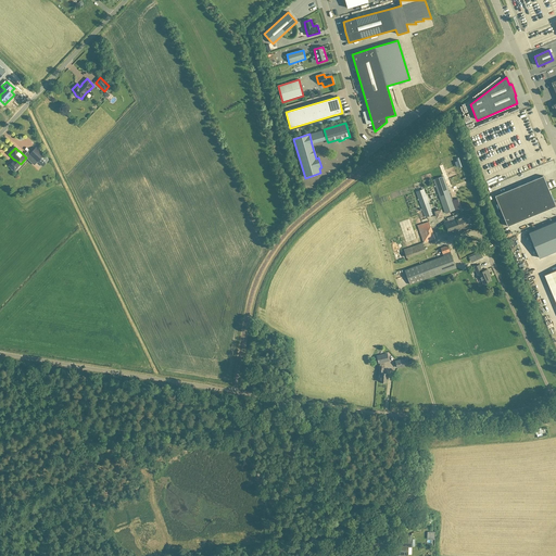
[(34,165),(37,162),(43,155),(36,148),(29,154),(32,156),(28,161),(34,165)]
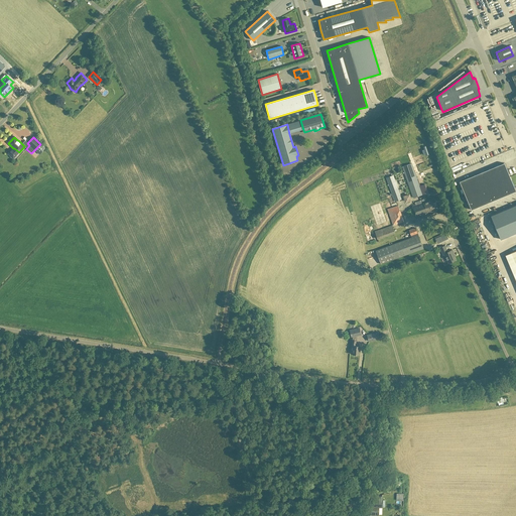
[(39,155),(45,148),(40,144),(34,150),(39,155)]
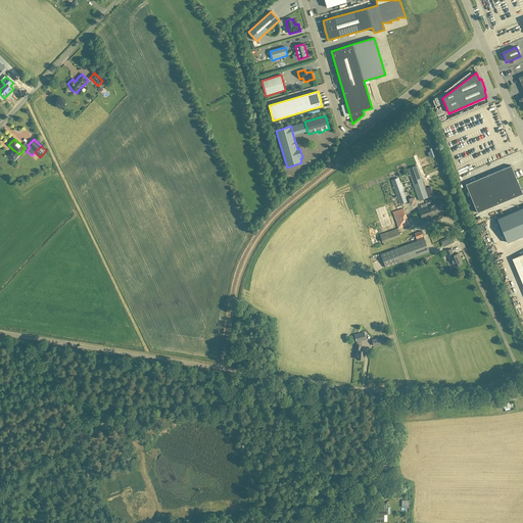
[(14,150),(13,150),(8,156),(13,161),(19,154),(14,150)]
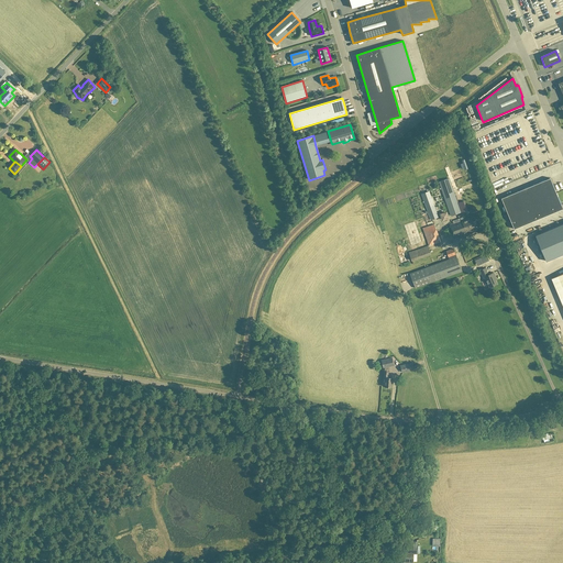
[(450,178),(439,183),(451,217),(461,213),(466,211),(463,202),(459,203),(455,195),(450,178)]
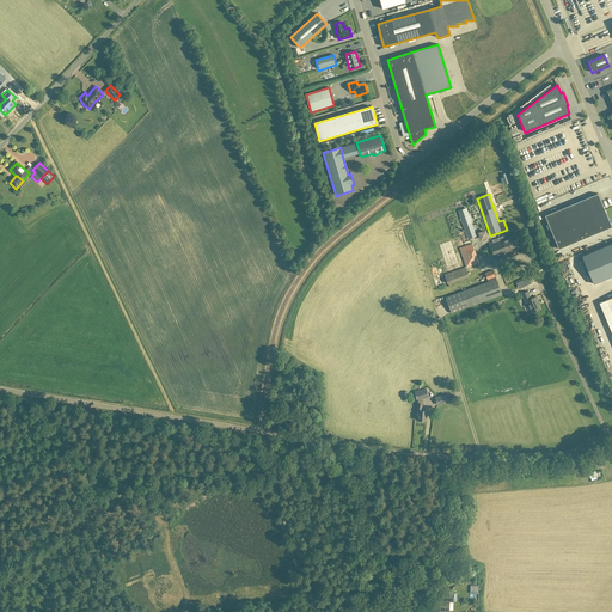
[(545,216),(551,233),(558,250),(611,227),(598,194),(545,216)]
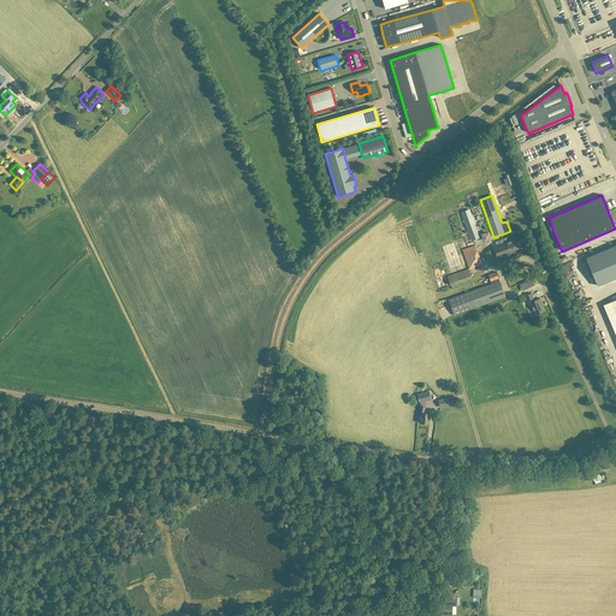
[(472,242),(480,238),(469,209),(461,213),(472,242)]
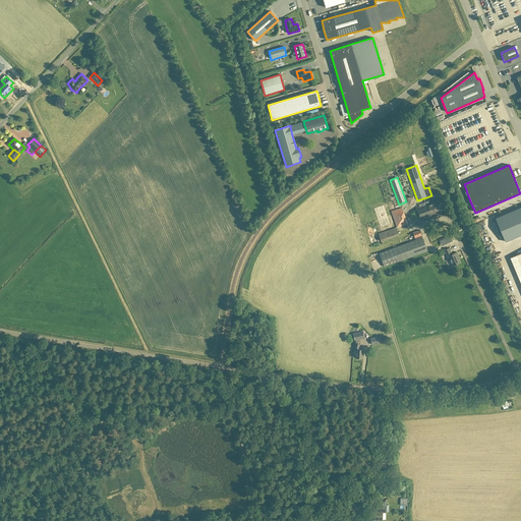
[(420,220),(440,213),(436,201),(429,204),(428,201),(420,205),(421,207),(416,209),(420,220)]
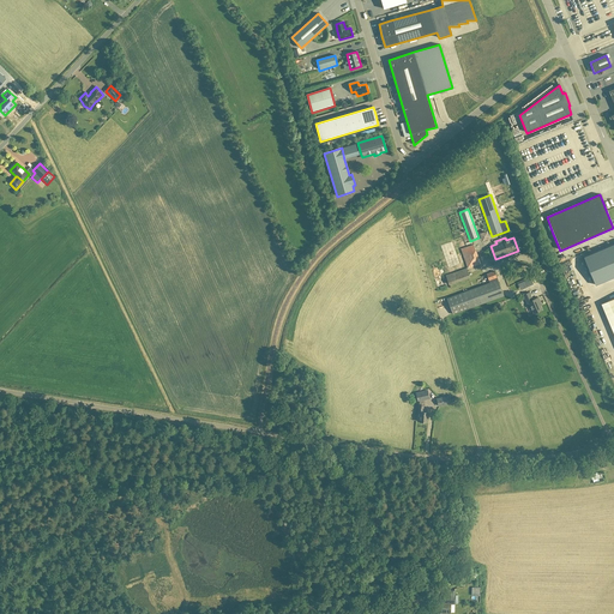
[(613,244),(584,257),(596,286),(613,277),(613,244)]
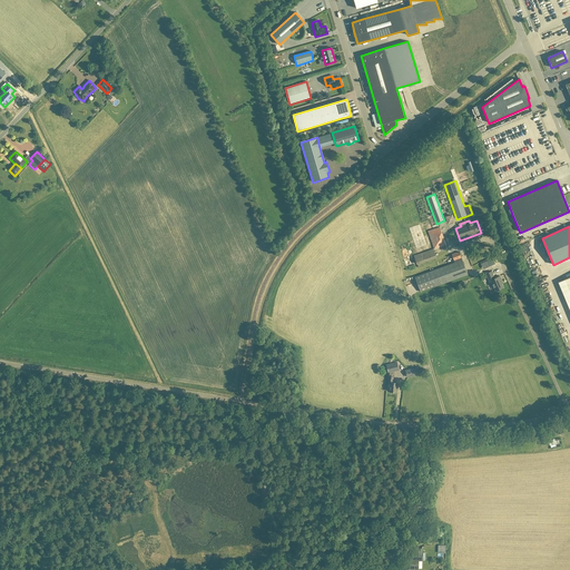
[(440,227),(428,232),(434,249),(446,246),(440,227)]
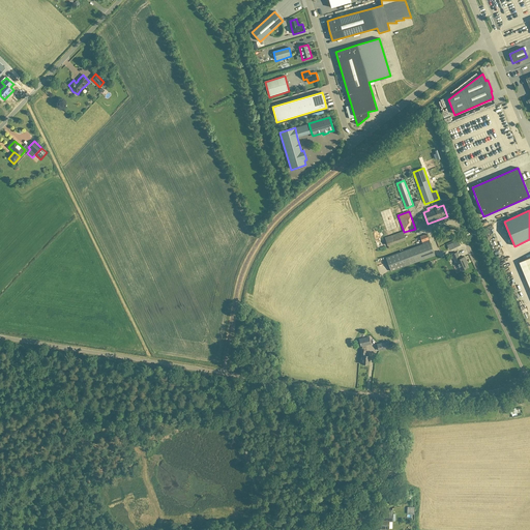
[(386,258),(391,271),(435,256),(427,234),(419,237),(422,244),(386,258)]
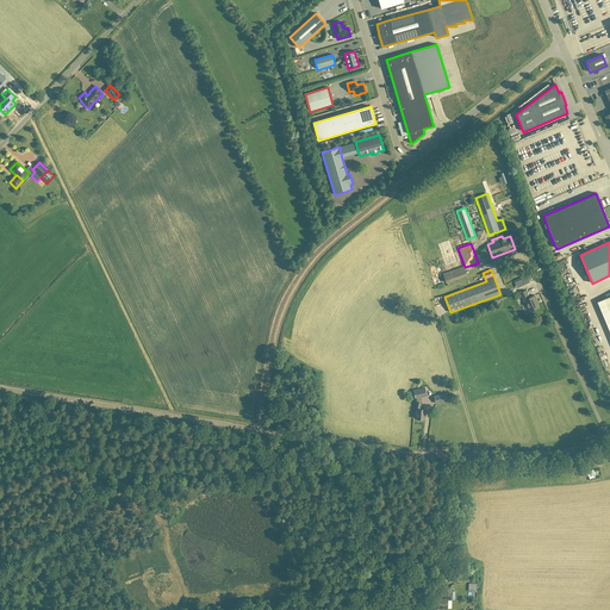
[(466,269),(444,278),(446,281),(452,279),(453,281),(468,275),(466,269)]
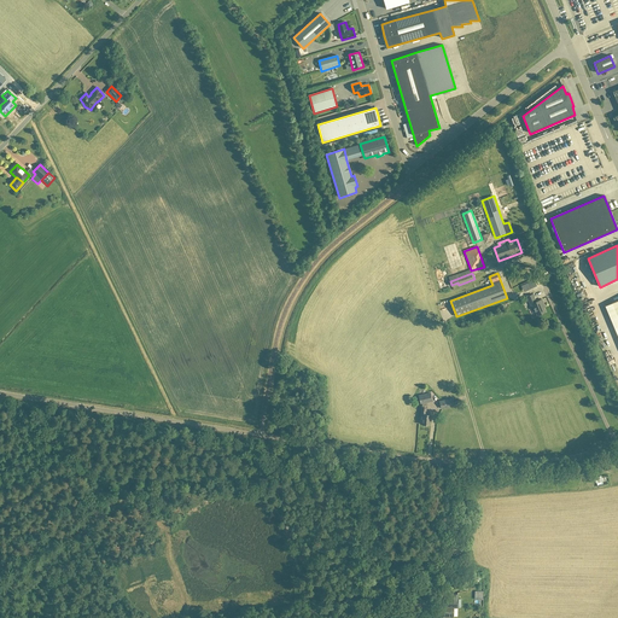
[(537,316),(546,313),(542,305),(543,305),(541,299),(536,302),(532,295),(526,297),(531,308),(534,307),(537,316)]
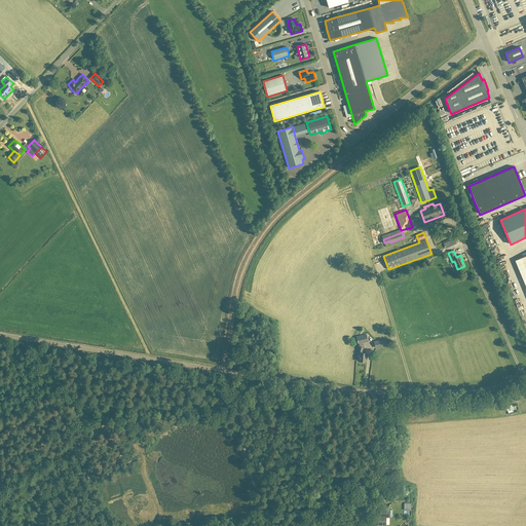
[(368,341),(367,337),(366,335),(357,337),(358,344),(368,342),(368,341)]
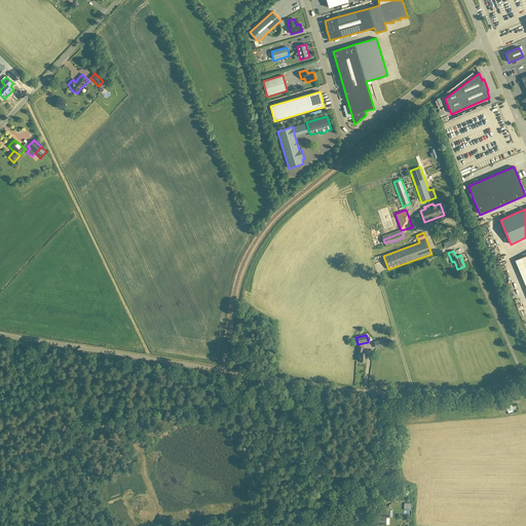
[(375,348),(386,346),(385,339),(374,342),(375,348)]
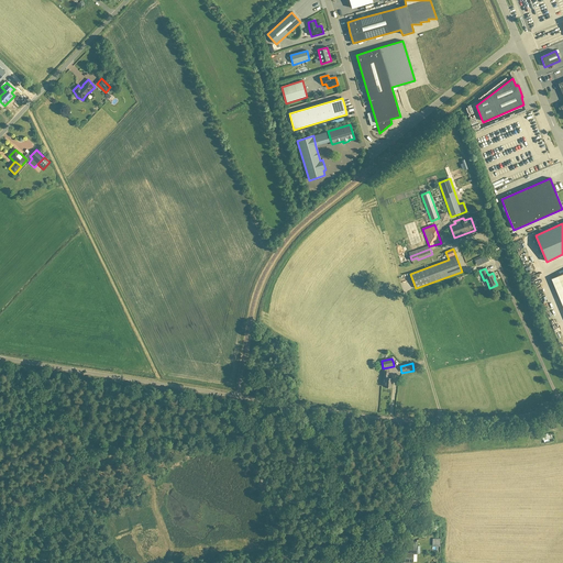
[(393,384),(393,378),(388,378),(388,372),(384,372),(384,378),(385,378),(385,387),(392,388),(392,383),(393,384)]
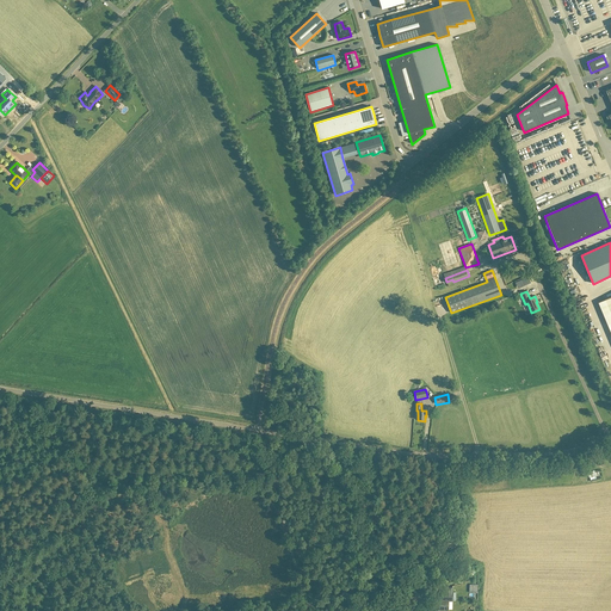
[(452,592),(452,588),(446,588),(446,591),(442,591),(442,600),(449,600),(449,602),(452,602),(452,592)]
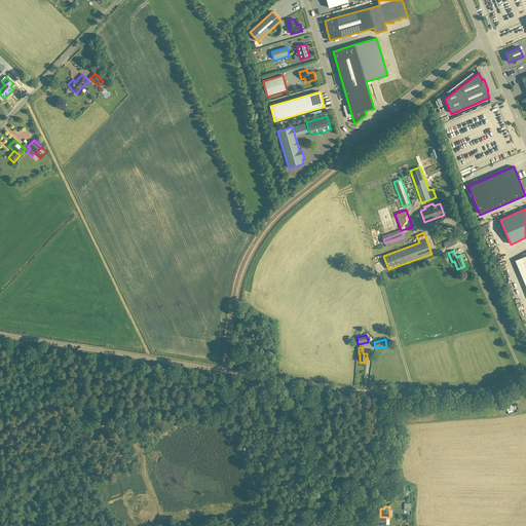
[(386,525),(386,518),(386,517),(380,517),(375,517),(375,525),(386,525)]
